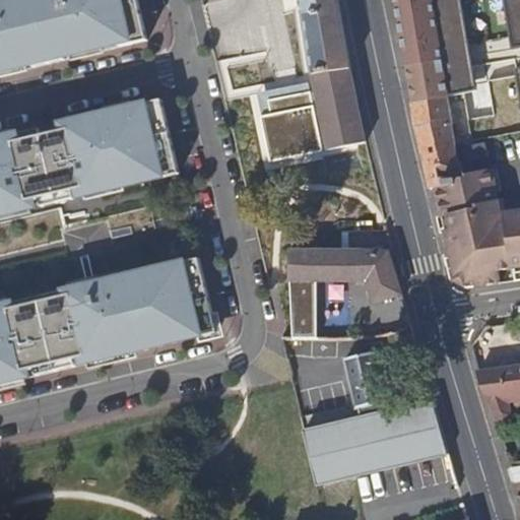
[(134,0),(16,0),(0,4),(0,82),(146,47),(134,0)]
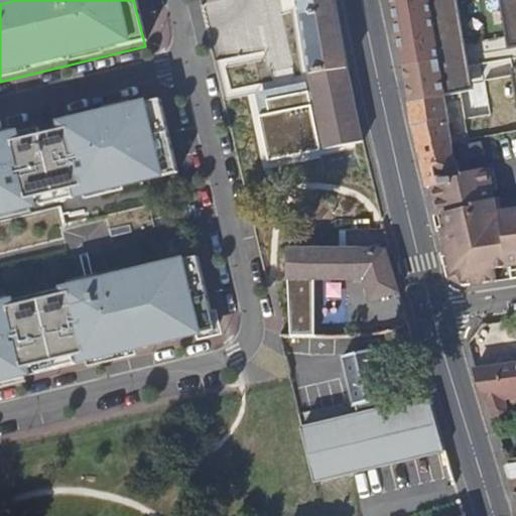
[(295,0),(307,76),(349,70),(336,0),(295,0)]
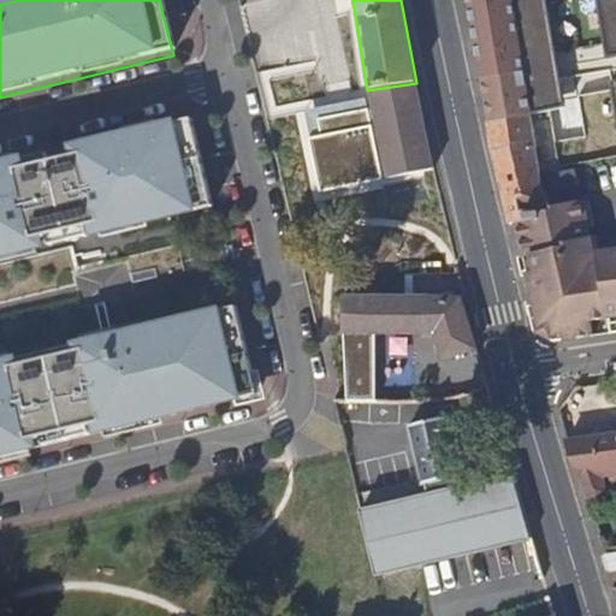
[(469,0),(490,120),(531,114),(563,105),(544,0),(469,0)]
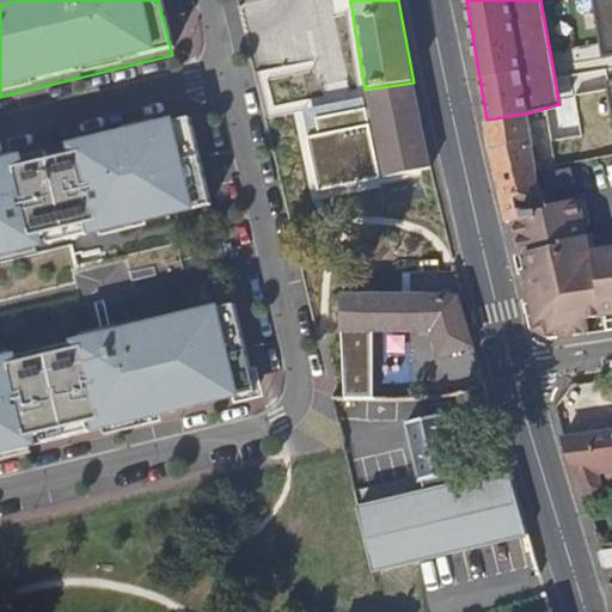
[(611,108),(611,0),(592,0),(603,55),(611,53),(611,77),(607,78),(611,108)]
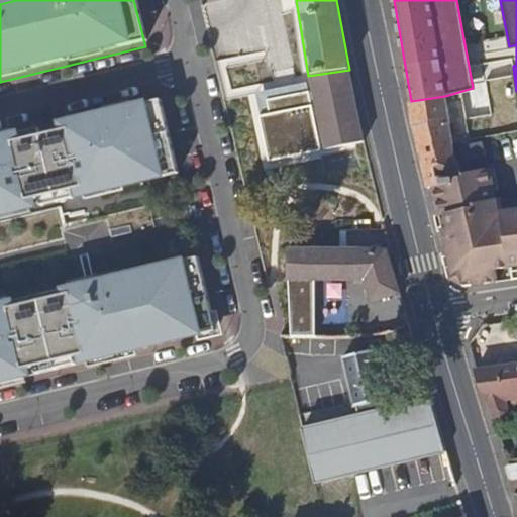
[(496,39),(467,44),(469,56),(498,50),(496,39)]
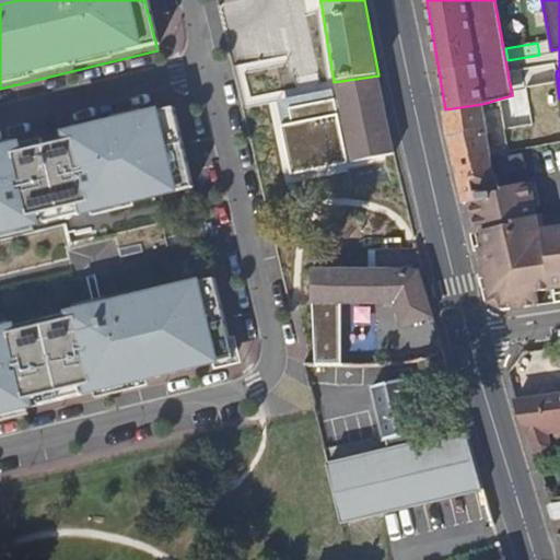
[(479,191),(500,187),(492,168),(490,156),(482,104),(445,109),(448,130),(465,201),(468,200),(480,198),(479,191)]
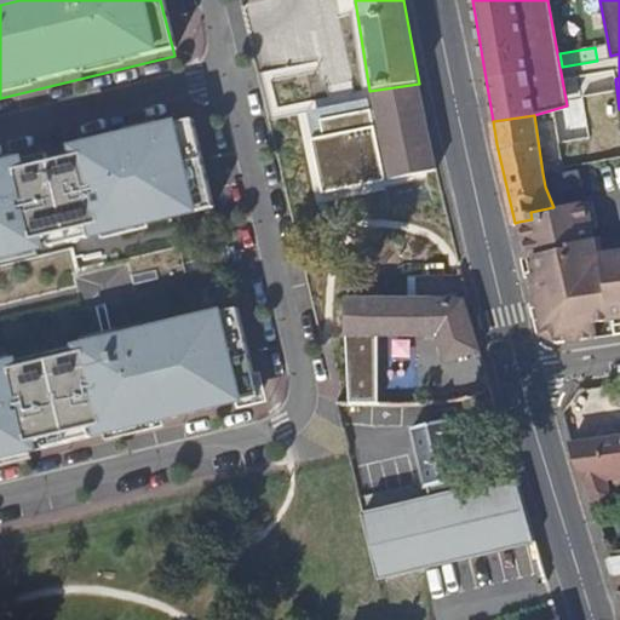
[(191,126),(0,171),(0,264),(212,213),(191,126)]
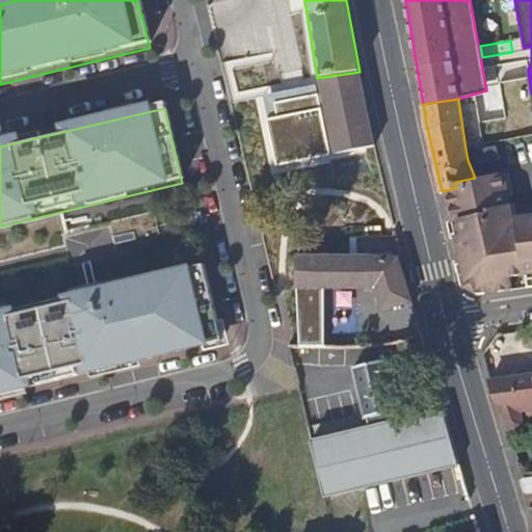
[(500,158),(497,142),(483,145),(473,148),(475,163),(500,158)]
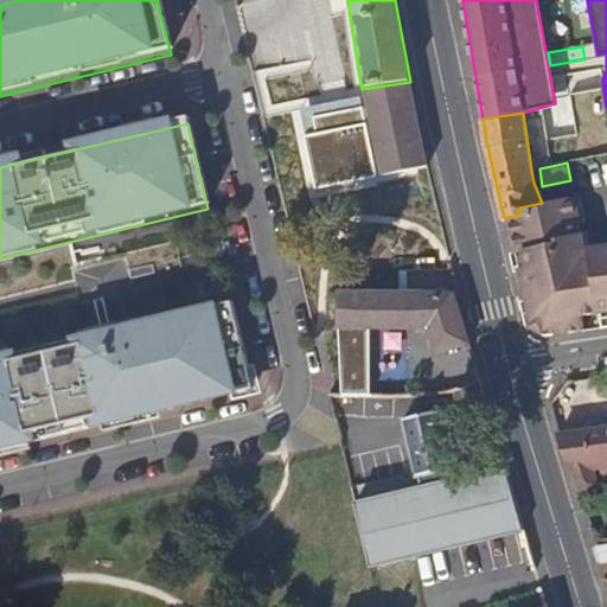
[(574,198),(542,203),(519,208),(521,215),(508,217),(516,250),(512,251),(517,272),(522,272),(534,323),(544,330),(553,328),(554,334),(581,331),(580,317),(598,314),(599,319),(606,318),(606,242),(590,244),(590,253),(583,253),(580,234),(582,234),(574,198)]
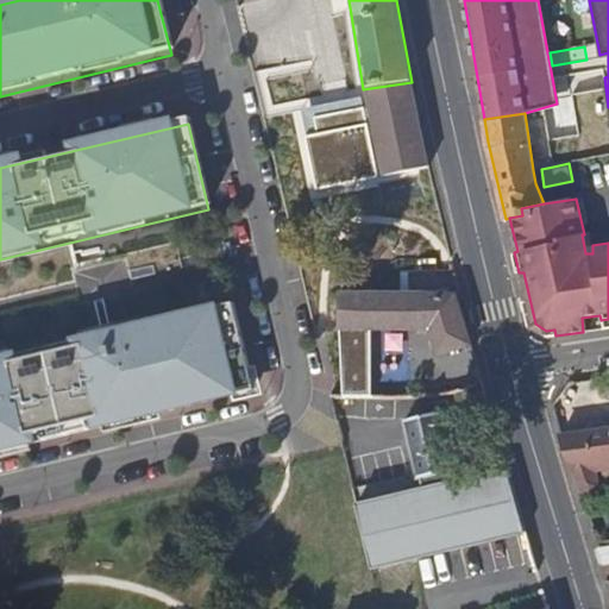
[(447,244),(437,246),(443,271),(453,269),(447,244)]
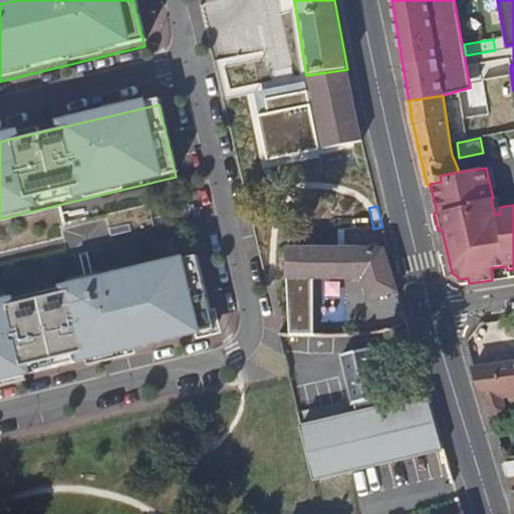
[(287,246),(285,246),(287,333),(311,333),(313,277),(362,278),(369,299),(397,291),(383,249),(287,246)]
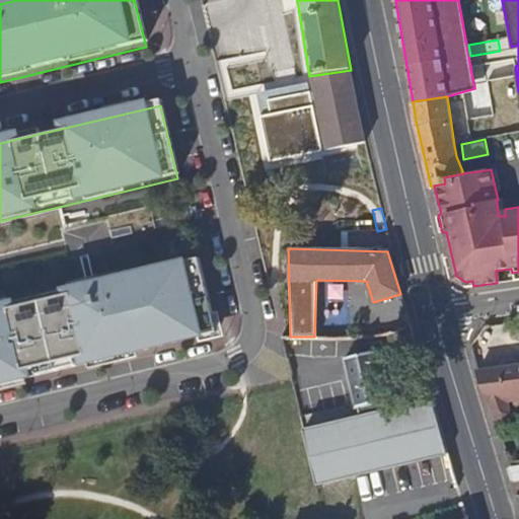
[(198,262),(0,309),(0,387),(217,335),(198,262)]
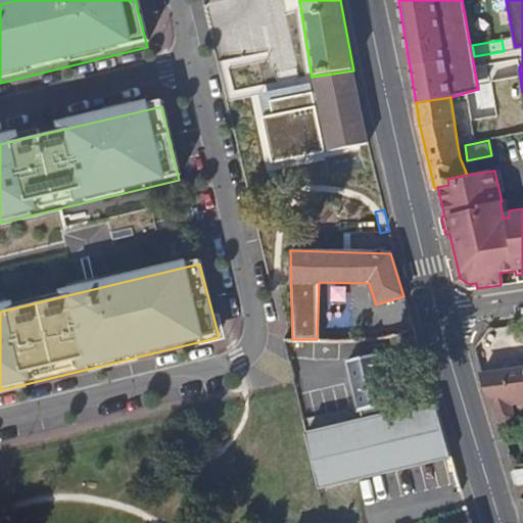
[(318,490),(452,458),(434,401),(388,413),(386,406),(387,406),(376,355),(386,353),(384,345),(375,347),(376,354),(346,361),(357,412),(360,411),(361,419),(304,433),(318,490)]
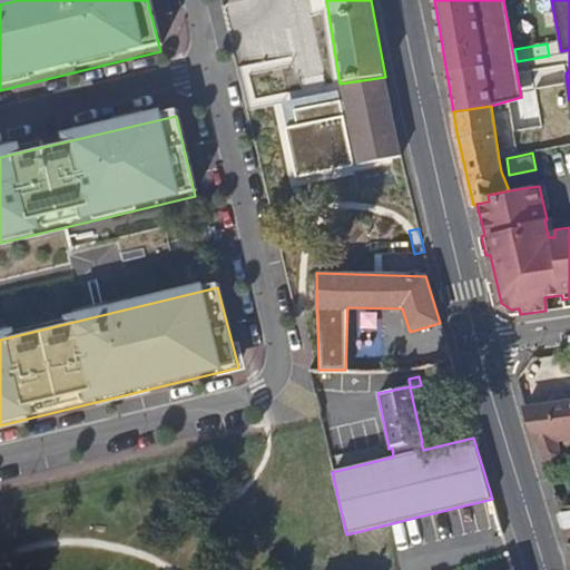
[(569,399),(527,408),(546,463),(560,460),(563,457),(562,450),(569,448),(569,399)]
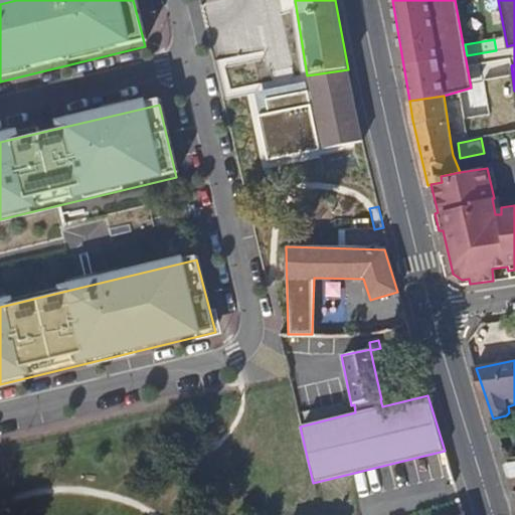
[(514,487),(514,460),(506,461),(514,487)]
